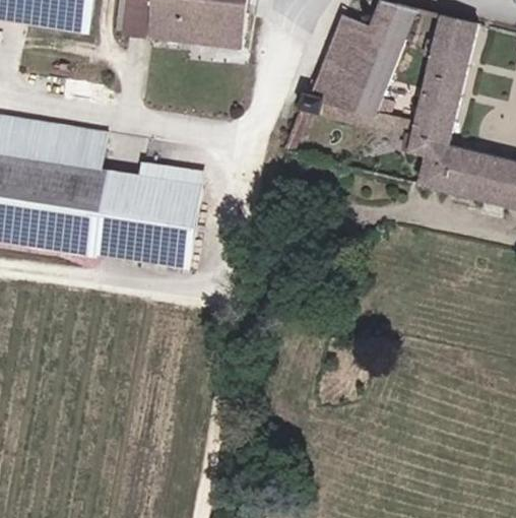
[(0,15),(85,29),(90,0),(0,0),(0,15)]
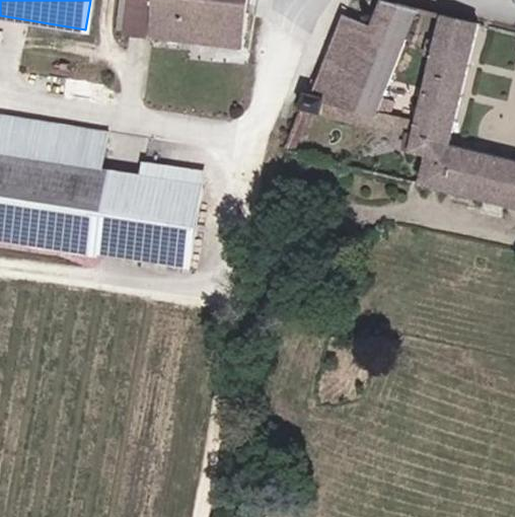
[(124,31),(128,0),(116,0),(113,30),(124,31)]
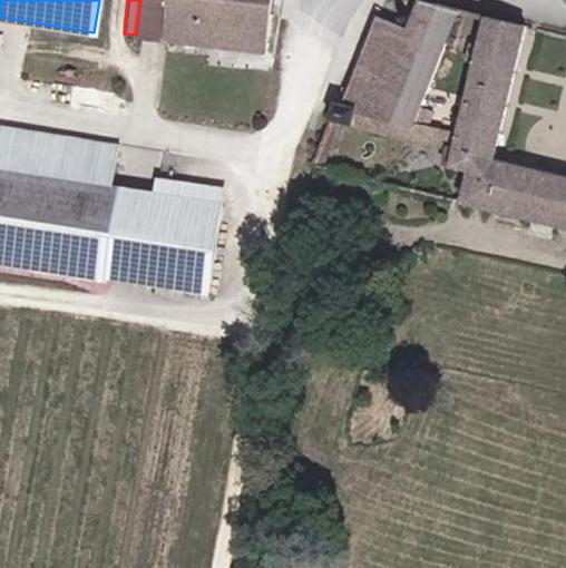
[(264,50),(272,0),(140,0),(136,35),(264,50)]
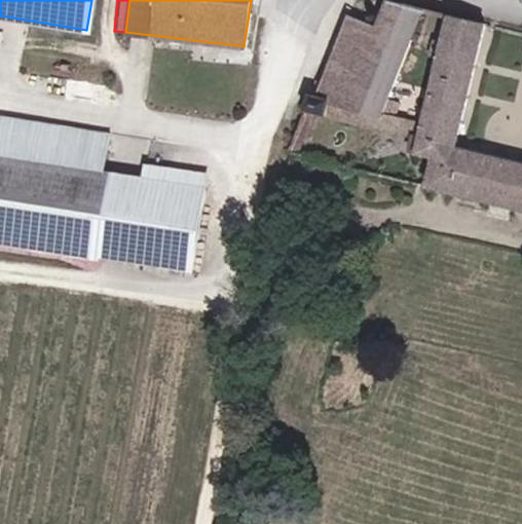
[(380,113),(421,7),(388,0),(384,0),(374,26),(346,14),(314,95),(308,94),(302,109),(325,115),(374,126),(380,113)]
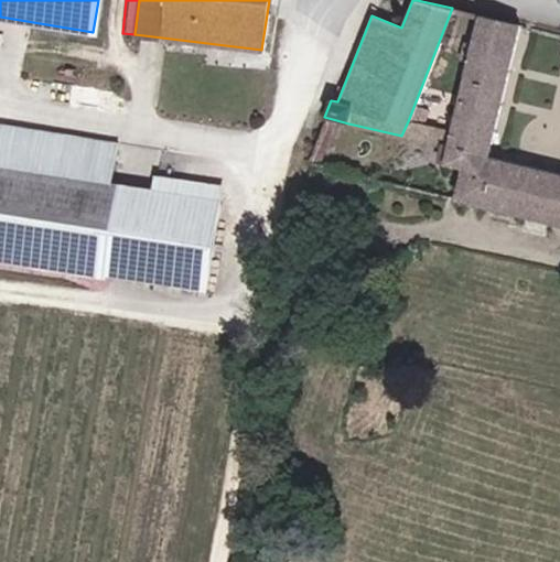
[(559,174),(486,157),(493,130),(518,23),(480,15),(455,121),(453,130),(449,147),(445,162),(464,166),(456,197),(559,223),(559,174)]
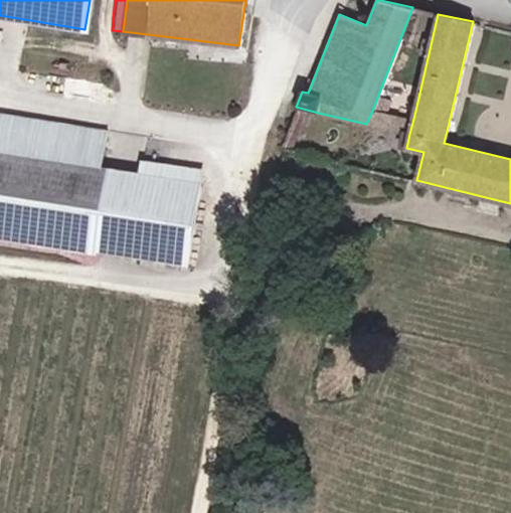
[(409,134),(413,119),(372,111),(366,124),(409,134)]
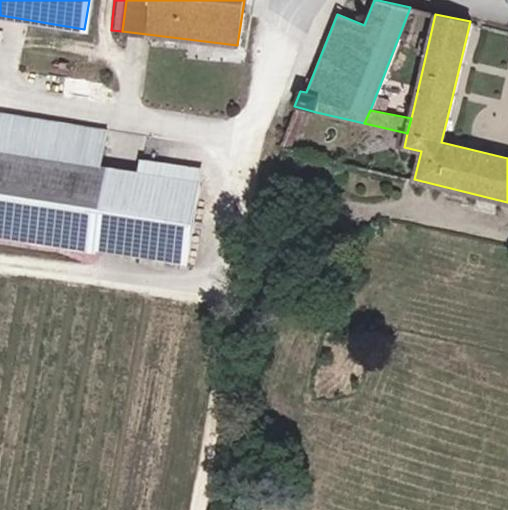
[(0,233),(185,263),(198,181),(98,166),(104,129),(0,112),(0,233)]
